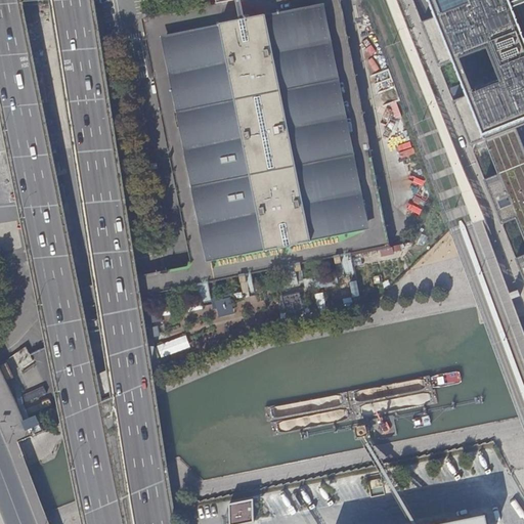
[(147,19),(197,263),(384,225),(337,0),(217,0),(219,5),(147,19)]
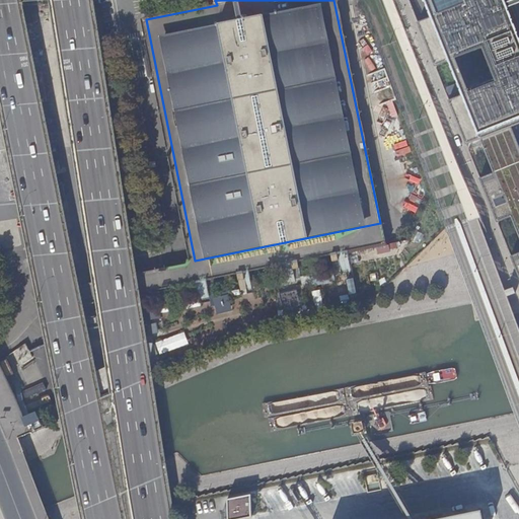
[(514,128),(518,126),(518,14),(517,10),(515,4),(513,0),(426,0),(434,18),(459,83),(464,96),(459,99),(458,120),(468,145),(482,140),(514,128)]
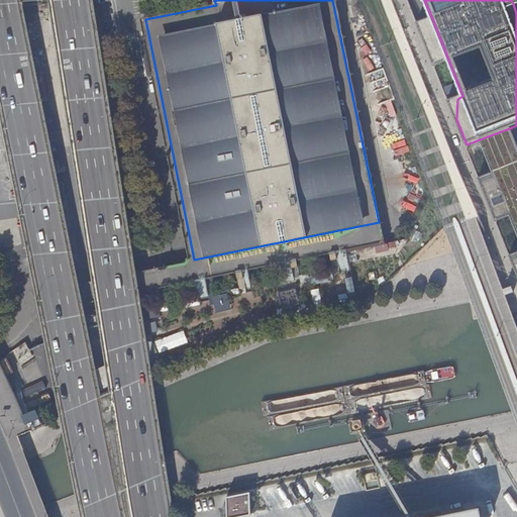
[(18,5),(0,8),(0,52),(26,46),(18,5)]
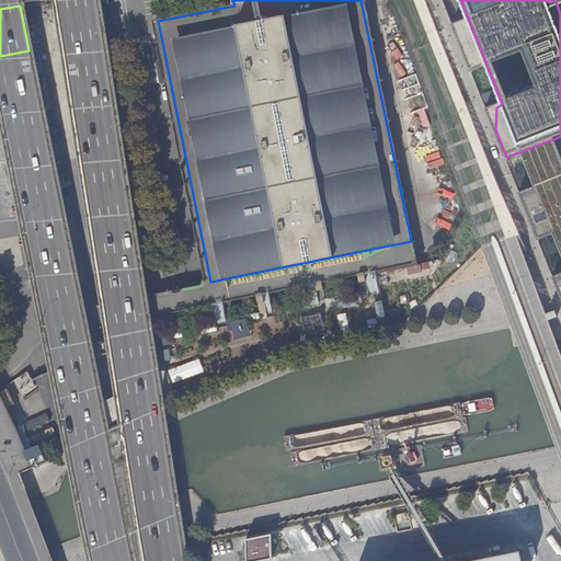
[(39,105),(0,113),(0,122),(10,171),(50,163),(39,105)]
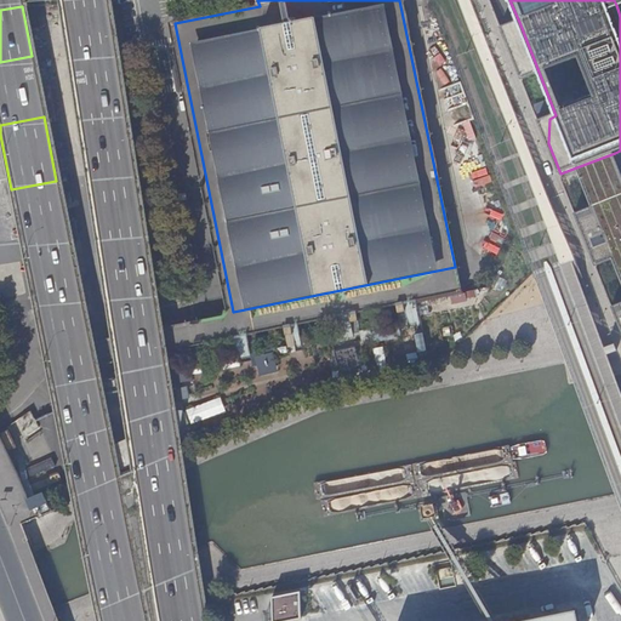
[(576,167),(592,209),(575,215),(596,267),(613,261),(620,280),(620,303),(611,307),(620,330),(620,169),(615,153),(576,167)]
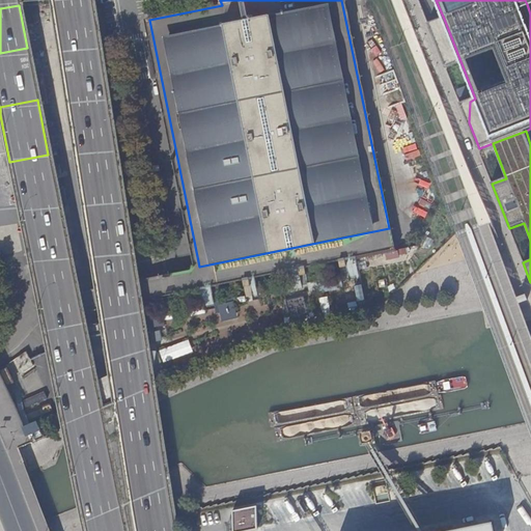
[(404,147),(409,160),(420,156),(416,143),(404,147)]
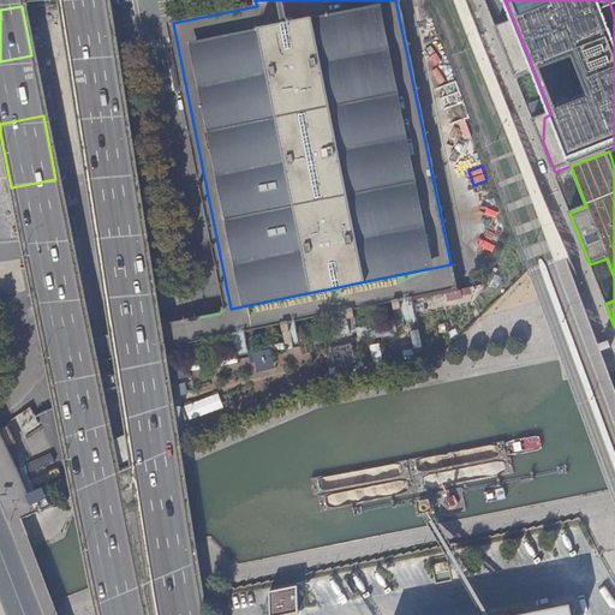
[(490,252),(500,238),(487,230),(478,245),(490,252)]
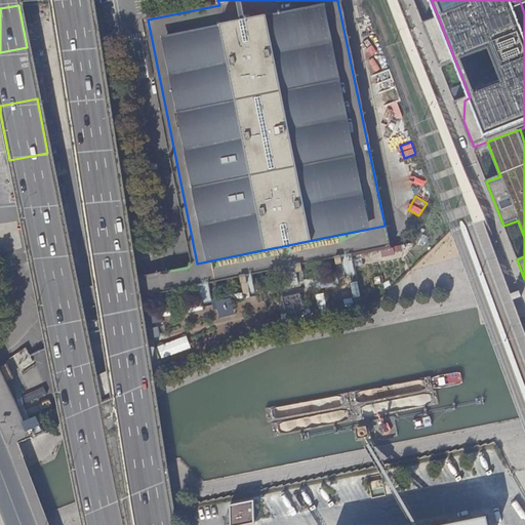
[(43,296),(47,315),(140,295),(170,290),(166,270),(43,296)]
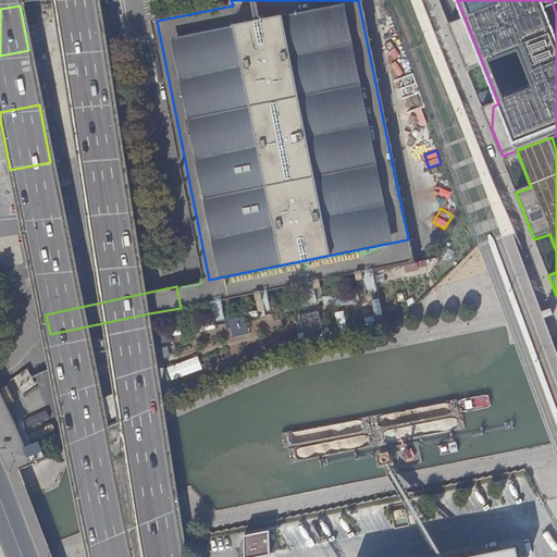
[(246,317),(230,321),(234,337),(250,333),(246,317)]
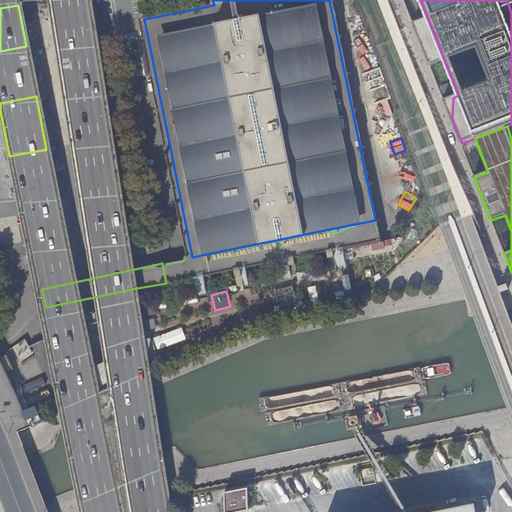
[(179,328),(152,339),(158,354),(186,344),(179,328)]
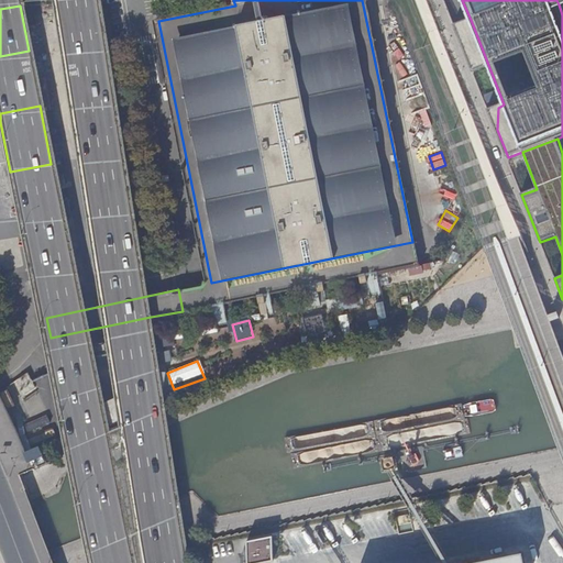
[(274,536),(249,541),(249,562),(260,562),(275,560),(274,536)]
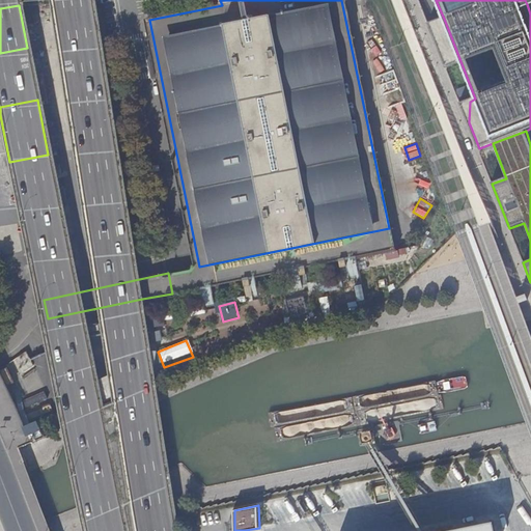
[(440,530),(496,530),(494,520),(440,530)]
